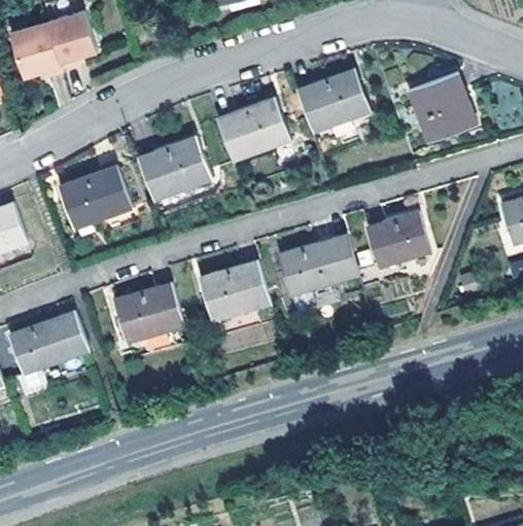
[(88,11),(50,23),(50,24),(66,71),(82,66),(80,60),(86,58),(101,54),(88,11)]
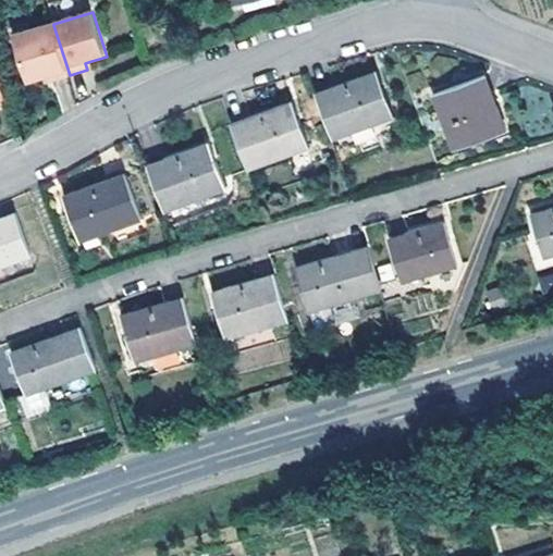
[(54,84),(71,78),(70,75),(53,25),(14,38),(29,85),(52,77),(54,84)]
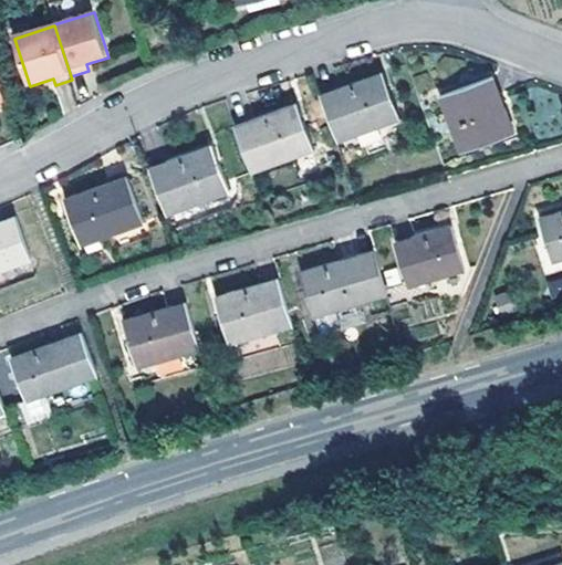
[(320,95),(336,140),(397,118),(381,73),(320,95)]
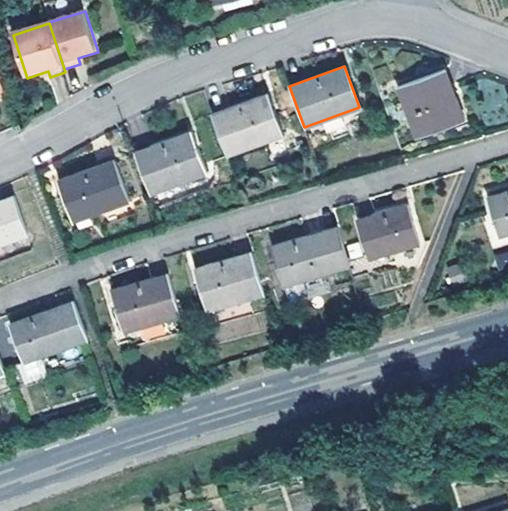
[(444,66),(437,69),(448,97),(455,95),(444,66)]
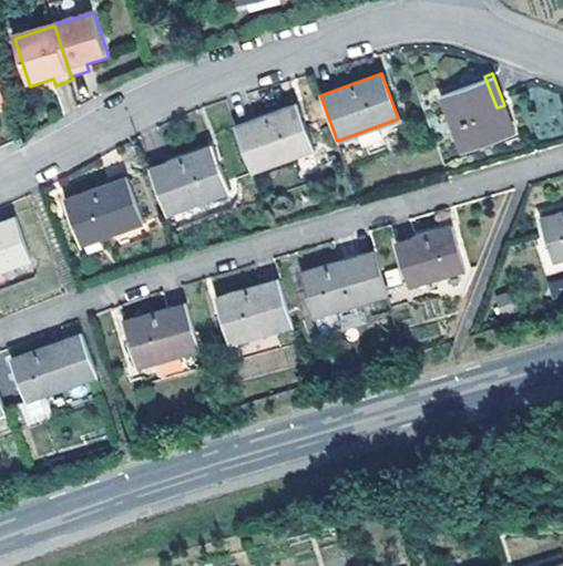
[(513,131),(504,105),(497,107),(484,76),(441,93),(461,150),(513,131)]
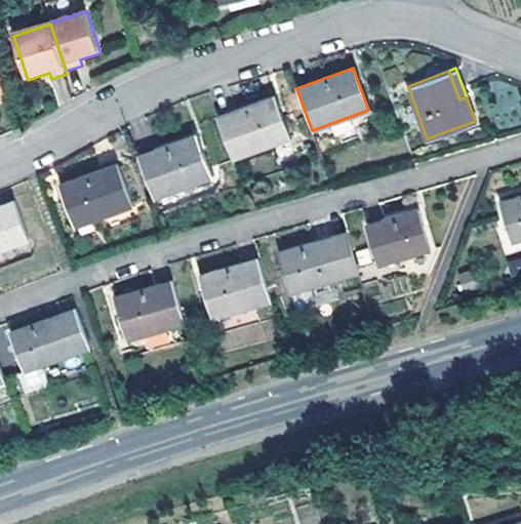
[(274,95),(216,116),(222,127),(232,157),(289,136),(274,95)]
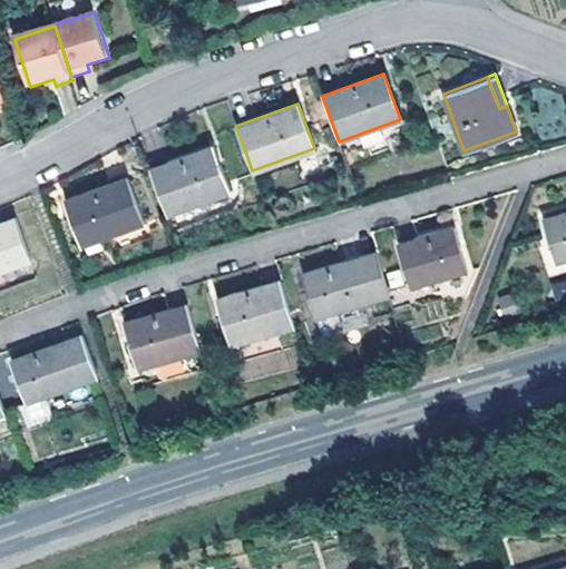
[(152,168),(168,214),(230,192),(213,146),(152,168)]
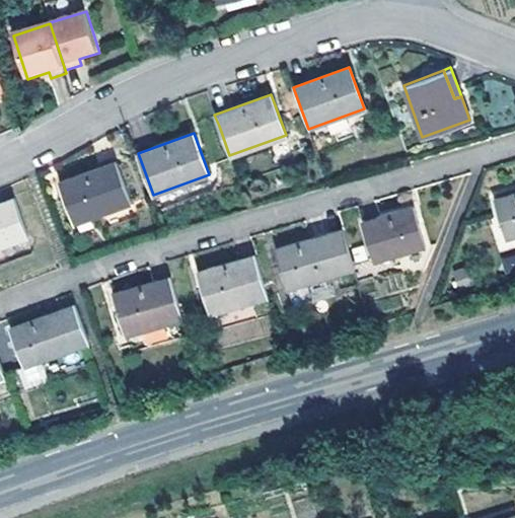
[(60,180),(75,222),(131,202),(116,160),(60,180)]
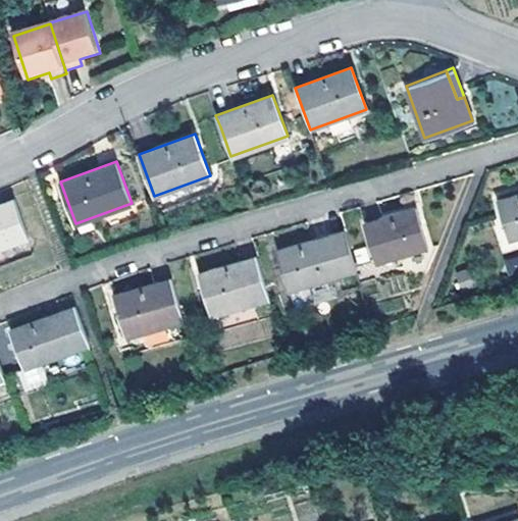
[(506,240),(517,236),(517,193),(495,200),(506,240)]
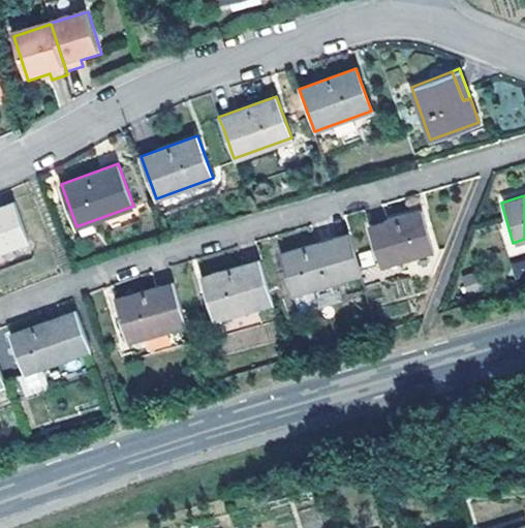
[(0,252),(25,244),(10,205),(0,208),(0,252)]
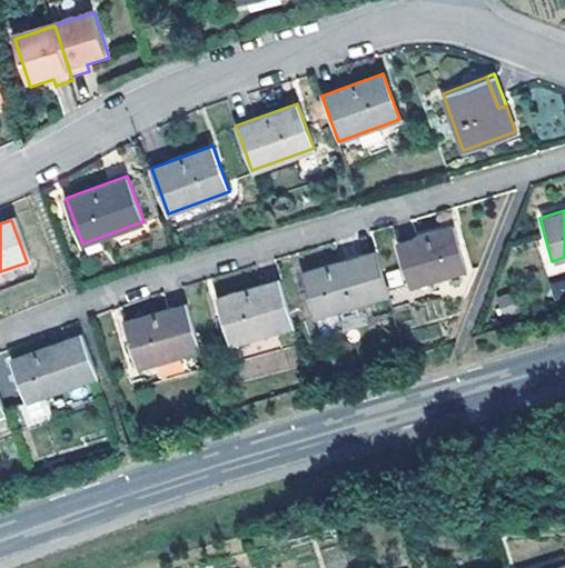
[(395,242),(407,286),(465,267),(453,225),(395,242)]
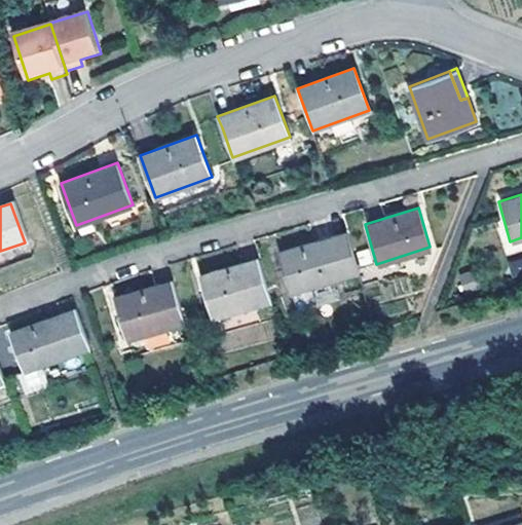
[(289,293),(357,273),(344,232),(277,252),(289,293)]
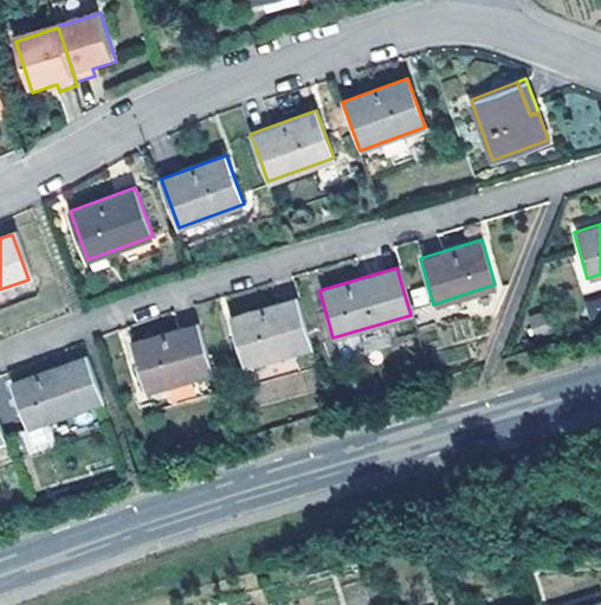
[(600,294),(580,301),(583,316),(600,310),(600,294)]
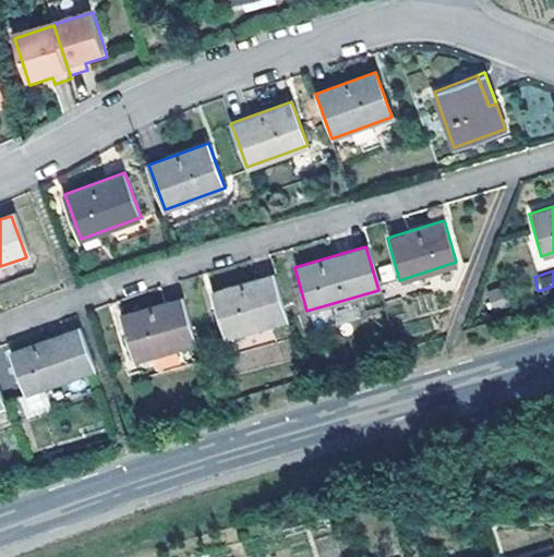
[(286,321),(272,274),(209,293),(223,338),(286,321)]
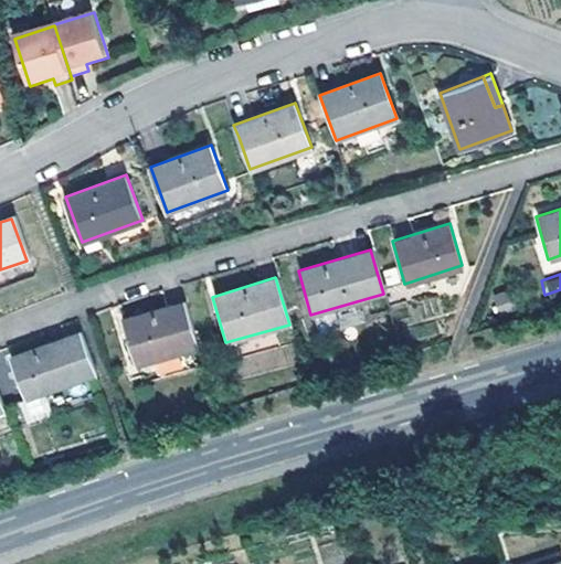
[(135,365),(196,348),(182,304),(120,320),(135,365)]
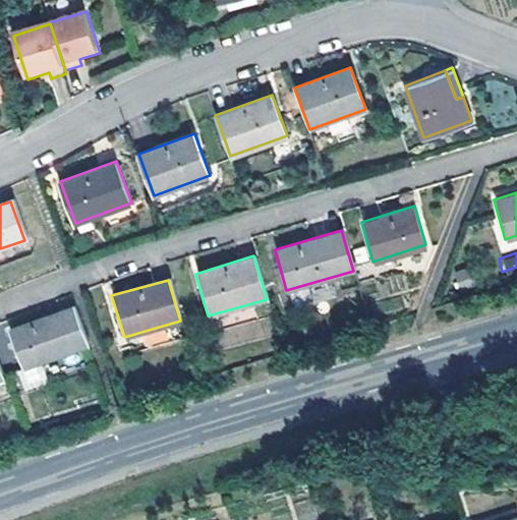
[(19,369),(87,347),(72,308),(6,331),(19,369)]
